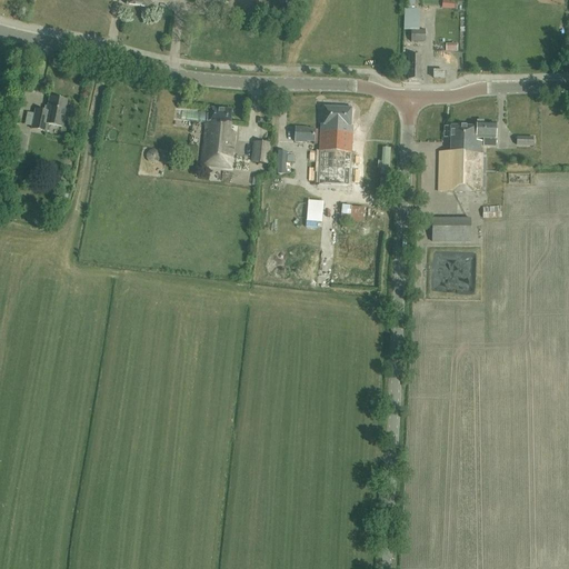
[(408,29),(417,29),(417,15),(408,15),(408,29)]
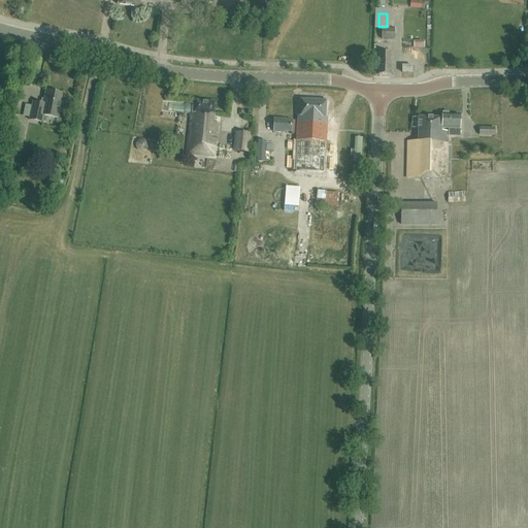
[(382,39),(394,39),(394,28),(382,29),(382,39)]
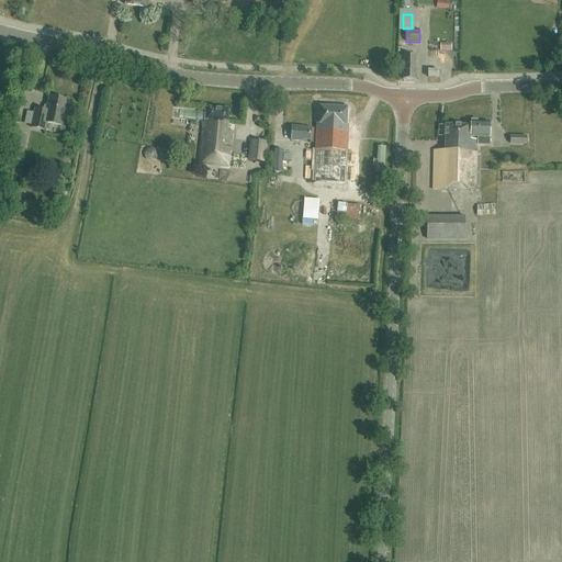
[(404,56),(403,79),(415,80),(415,56),(404,56)]
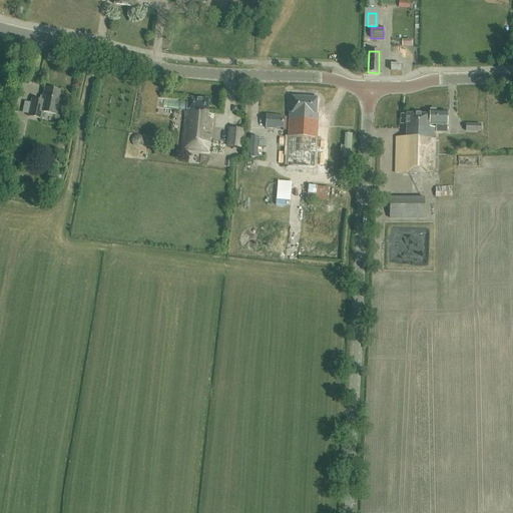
[(57,115),(60,100),(59,100),(60,91),(44,88),(42,101),(32,99),(28,116),(41,119),(43,112),(57,115)]
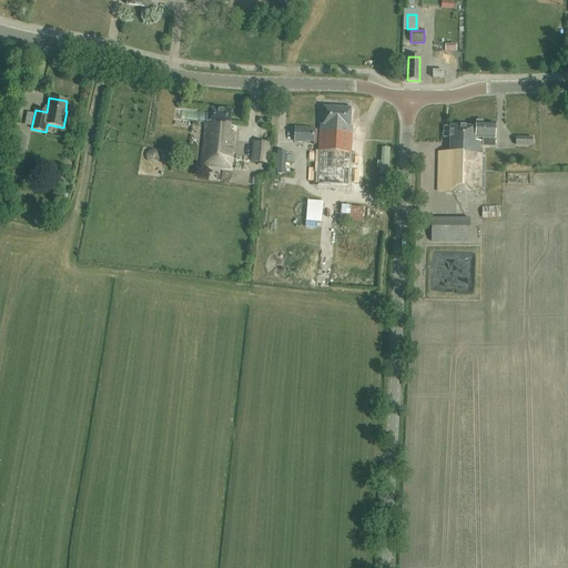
[(348,188),(352,127),(350,127),(351,110),(324,108),(323,131),(321,131),(317,185),(348,188)]
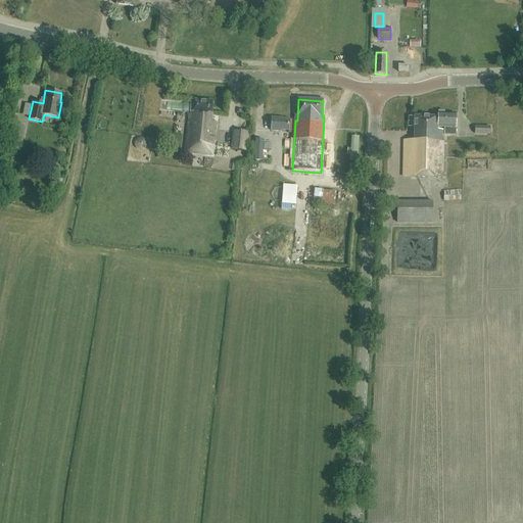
[(212,155),(216,123),(211,122),(211,114),(212,102),(194,100),(193,106),(190,105),(185,152),(212,155)]
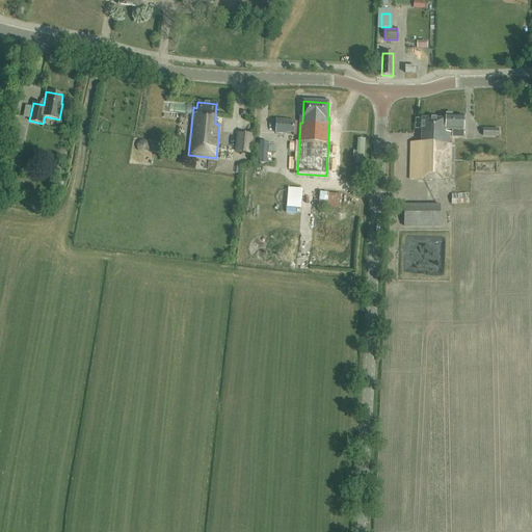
[(444,130),(445,130),(452,130),(452,137),(463,137),(463,116),(452,116),(452,114),(446,113),(446,116),(444,116),(444,120),(445,120),(444,130)]
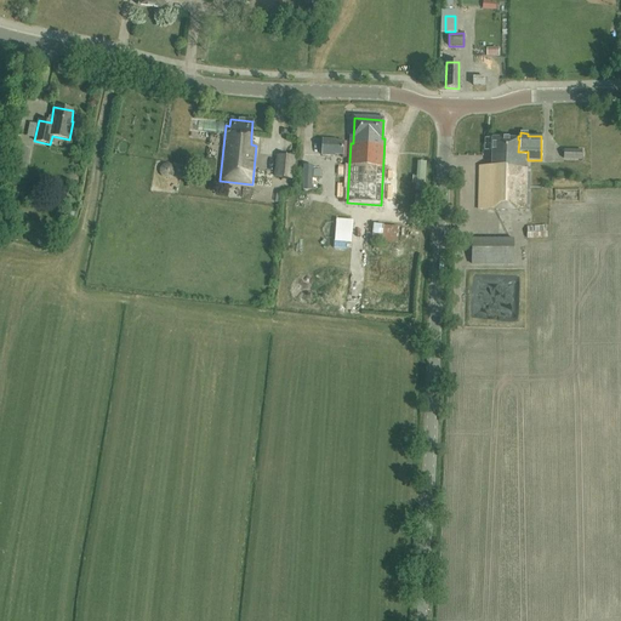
[(519,140),(518,140),(493,138),(491,167),(480,167),(479,210),(528,211),(529,169),(525,169),(527,155),(519,154),(519,152),(518,152),(519,140)]
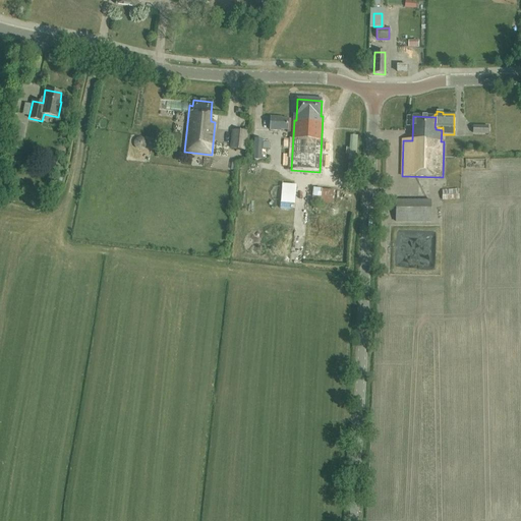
[(271,117),(270,130),(281,131),(281,130),(287,130),(288,120),(282,119),(282,118),(271,117)]
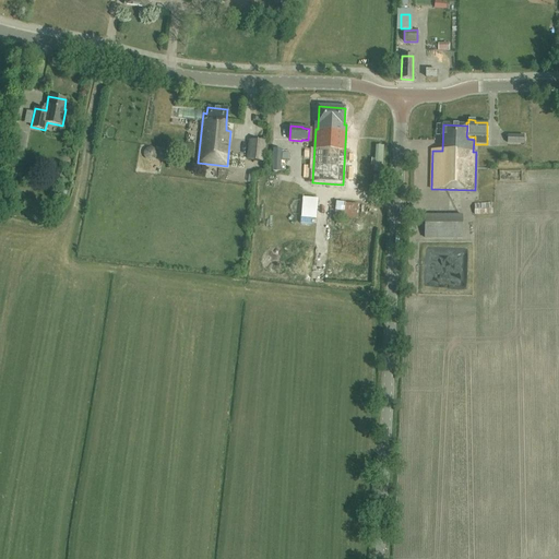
[(524,135),(508,135),(508,144),(524,144),(524,135)]
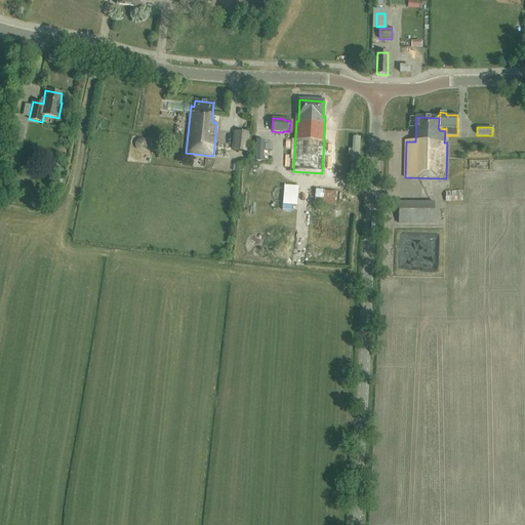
[(248,153),(250,133),(233,132),(231,151),(248,153)]
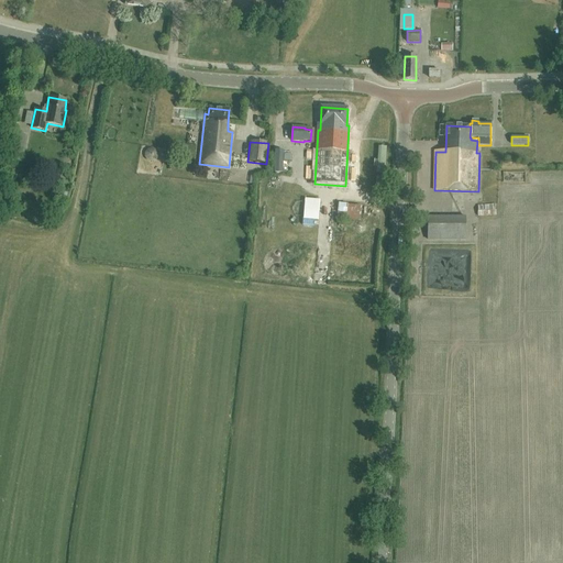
[(379,146),(378,156),(376,156),(376,162),(378,162),(378,169),(385,170),(386,146),(385,146),(384,145),(381,145),(379,146)]
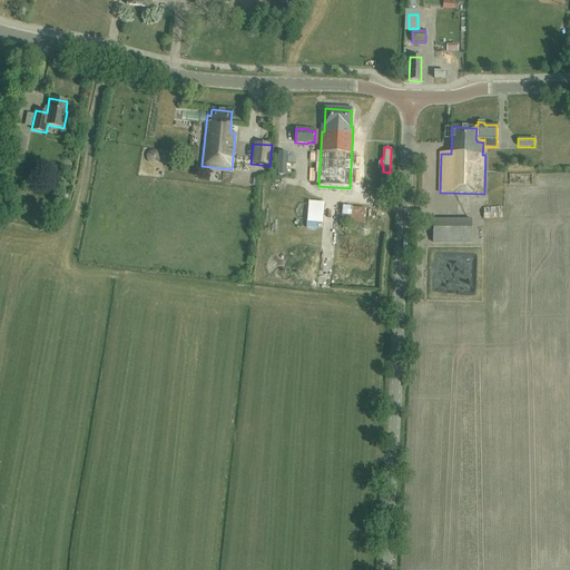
[(286,151),(285,151),(284,150),(279,150),(278,151),(277,172),(285,172),(285,161),(294,163),(295,156),(286,155),(286,151)]
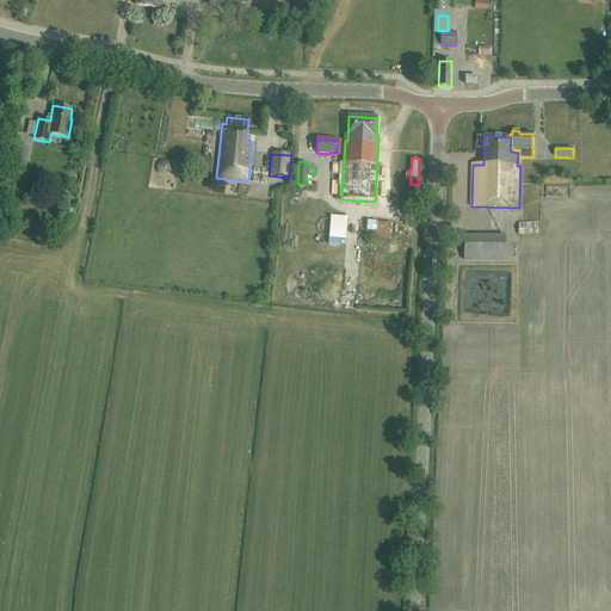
[(338,208),(335,222),(346,224),(349,210),(338,208)]
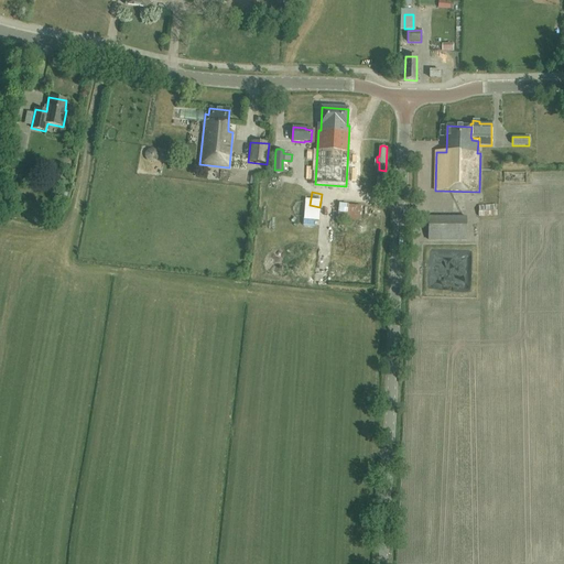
[(349,210),(349,202),(340,202),(340,210),(349,210)]
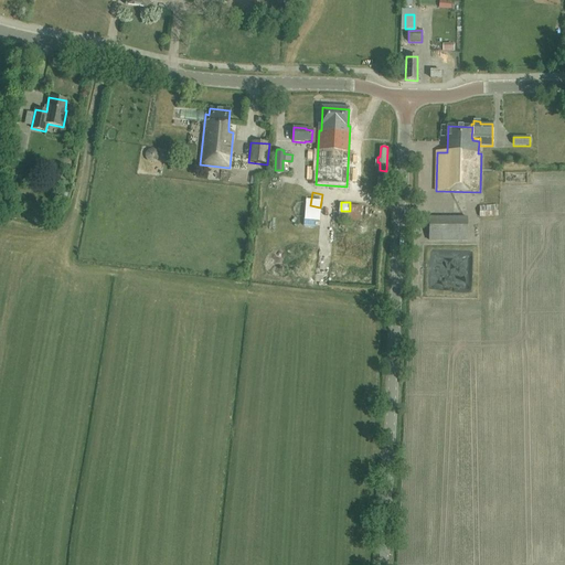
[(480,217),(499,216),(498,205),(479,206),(480,217)]
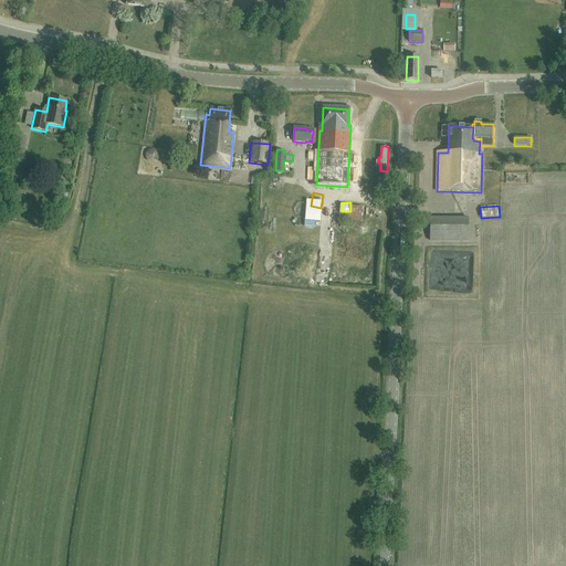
[(362,211),(348,212),(348,229),(362,229),(362,211)]
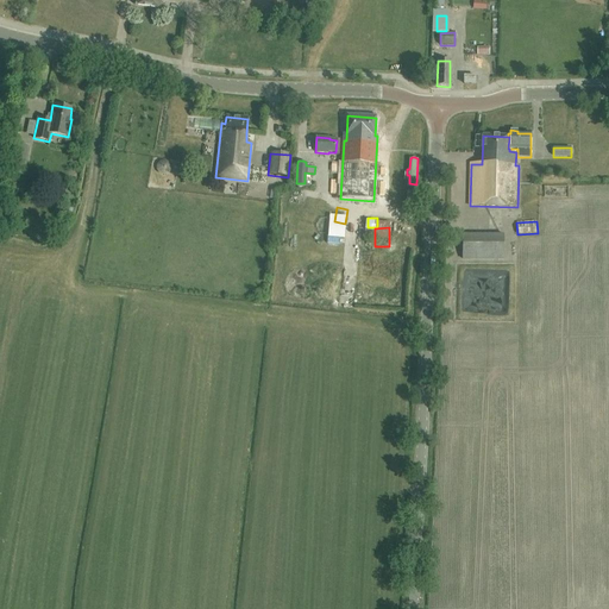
[(463,261),(504,261),(503,234),(463,234),(463,261)]
